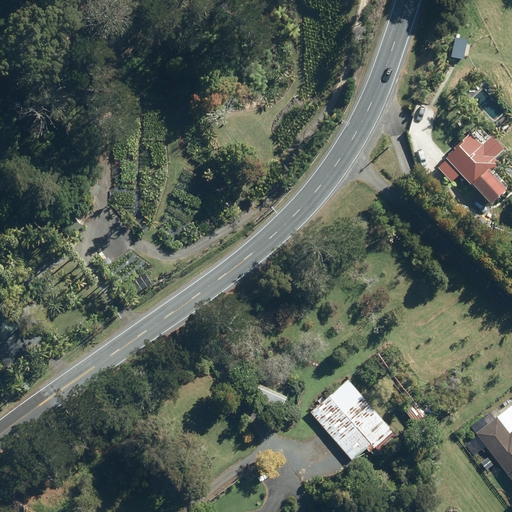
[(474,188),(476,187),(494,207),(510,192),(494,175),(503,167),(497,160),(506,152),(495,139),(485,148),(474,135),(458,150),(459,152),(441,169),(454,184),(463,176),(474,188)]
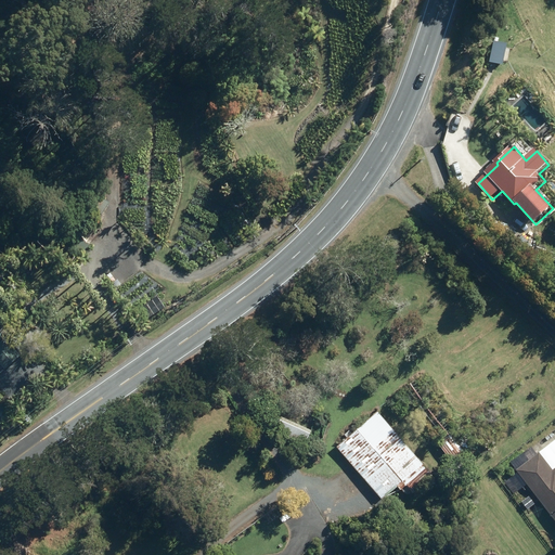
[(98,226),(103,216),(91,210),(87,220),(98,226)]
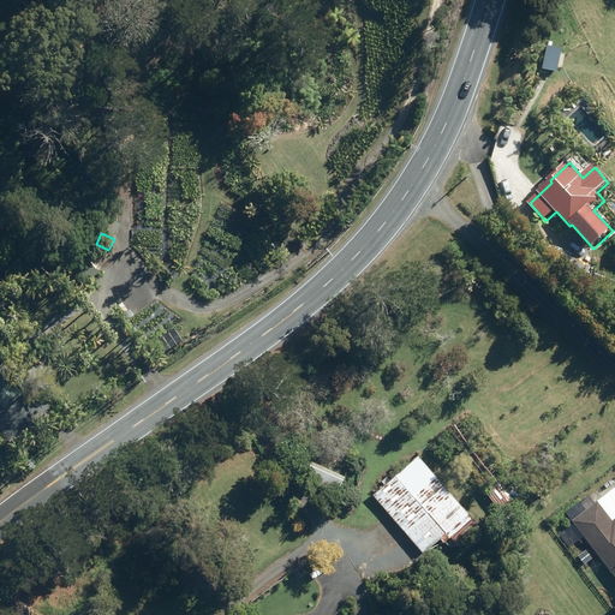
[(374,496),(424,556),(440,542),(445,548),(453,539),(461,548),(482,531),(419,458),(374,496)]
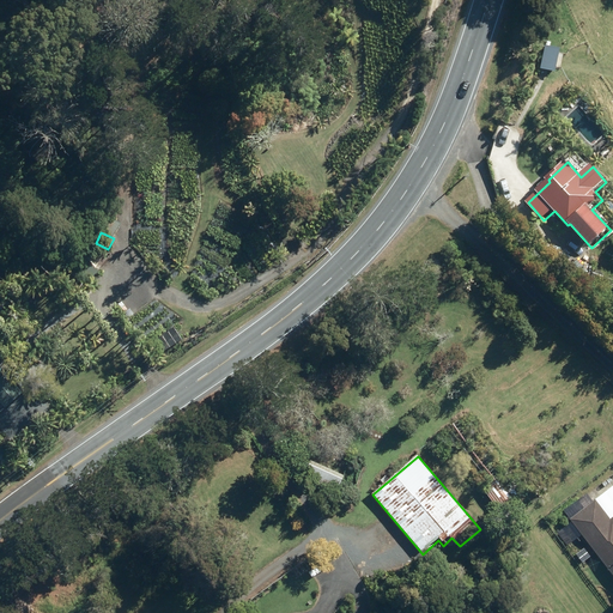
[(485,492),(498,510),(520,495),(507,477),(485,492)]
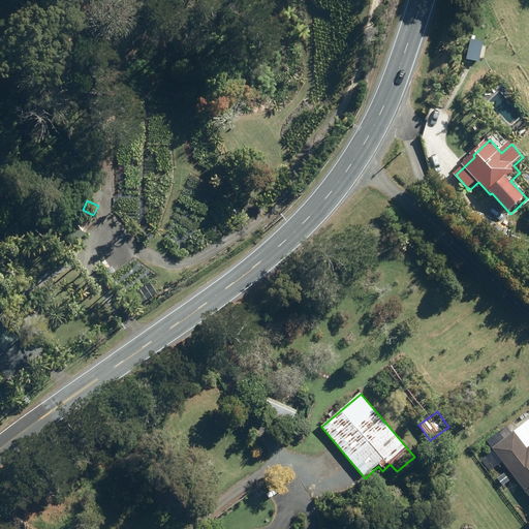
[(493,450),(528,496),(528,447),(527,449),(515,434),(493,450)]
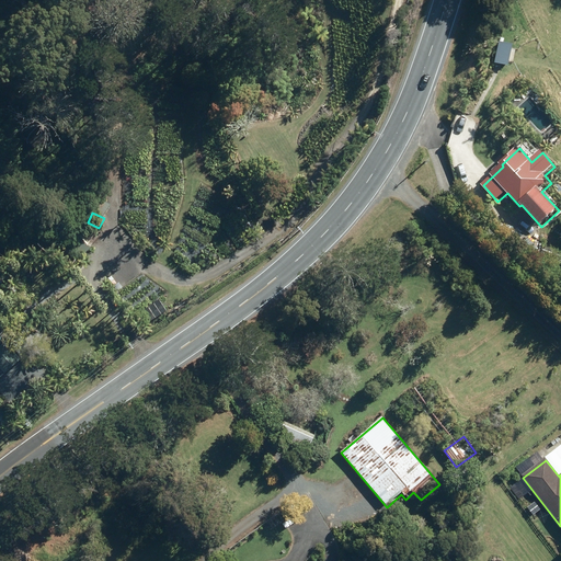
[(523,478),(508,488),(518,501),(533,490),(523,478)]
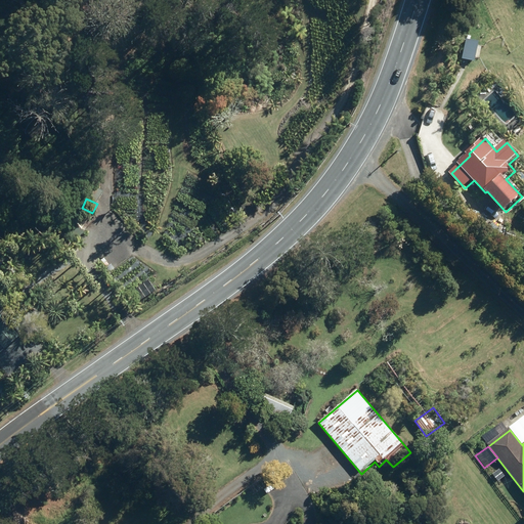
[(227,505),(220,510),(224,516),(231,510),(227,505)]
